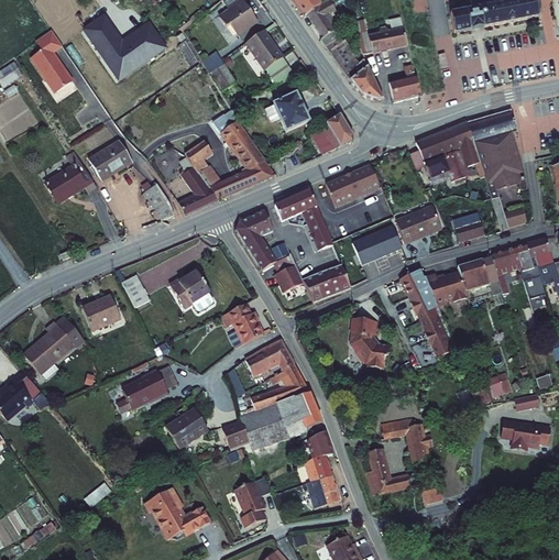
[(231,22),(239,33),(255,21),(249,12),(252,10),(245,2),(249,0),(237,0),(229,6),(230,8),(220,15),(227,25),(231,22)]
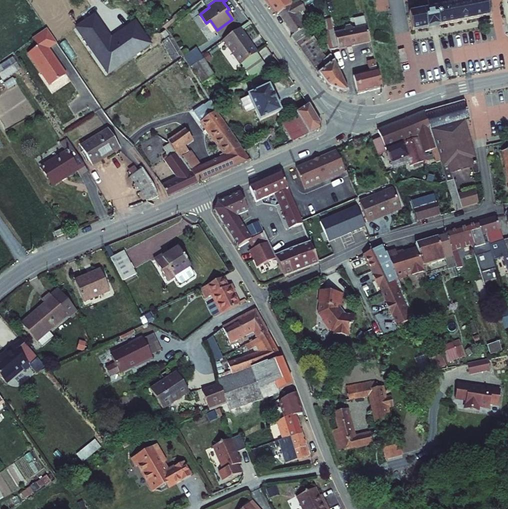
[(293,29),(306,49),(316,43),(317,43),(313,36),(312,37),(303,23),(316,15),(313,10),(310,12),(306,7),(310,6),(306,0),(288,0),(281,5),(296,27),(293,29)]
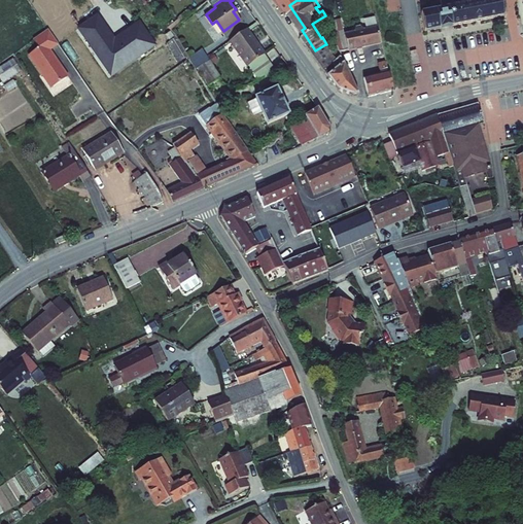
[(445,0),(445,1),(423,5),(427,23),(444,20),(443,20),(455,16),(455,18),(508,8),(506,0),(445,0)]
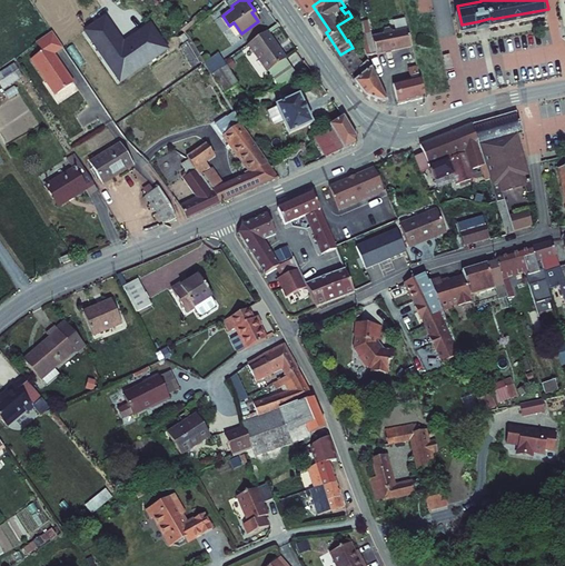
[(251,12),(258,21),(261,20),(255,10),(251,12)]
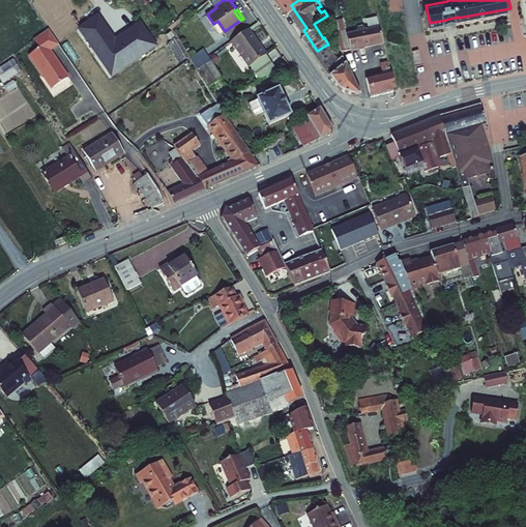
[(94,11),(74,26),(108,75),(153,42),(137,19),(112,36),(94,11)]
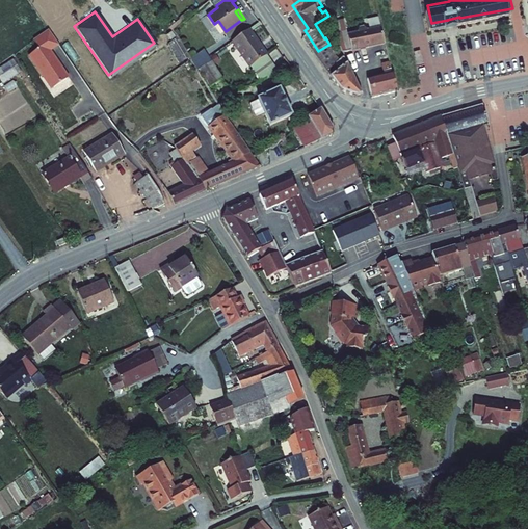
[(344,47),(388,35),(384,19),(351,27),(350,24),(339,26),(344,47)]
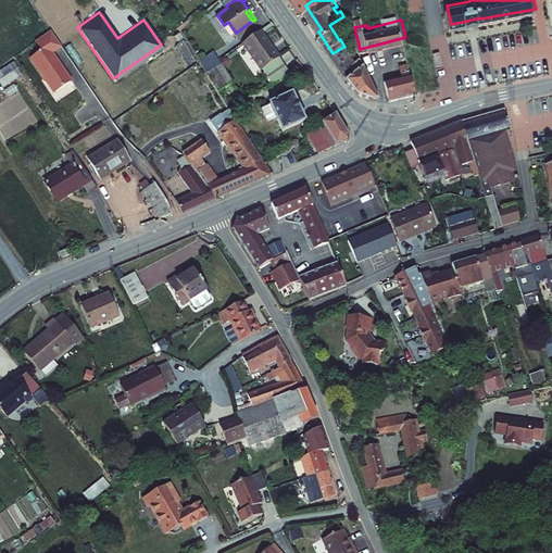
[(28,54),(52,89),(70,77),(51,49),(60,44),(49,27),(38,36),(44,45),(28,54)]
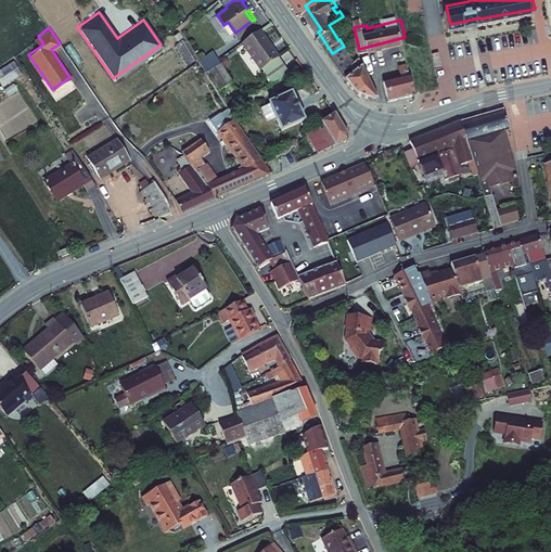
[(243,42),(261,71),(264,69),(280,59),(260,30),(243,42)]
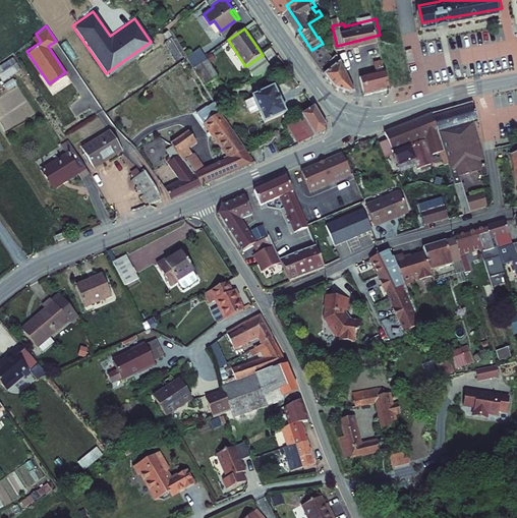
[(336,83),(351,90),(356,87),(342,58),(334,63),(322,44),(311,50),(310,50),(336,83)]
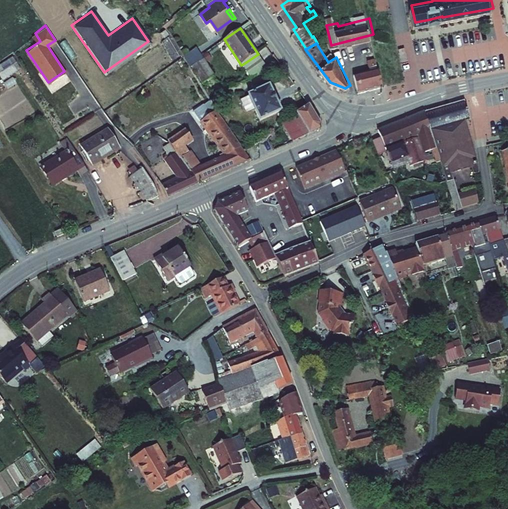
[(383,80),(376,47),(368,49),(371,61),(374,60),(375,64),(356,68),(360,86),(383,80)]
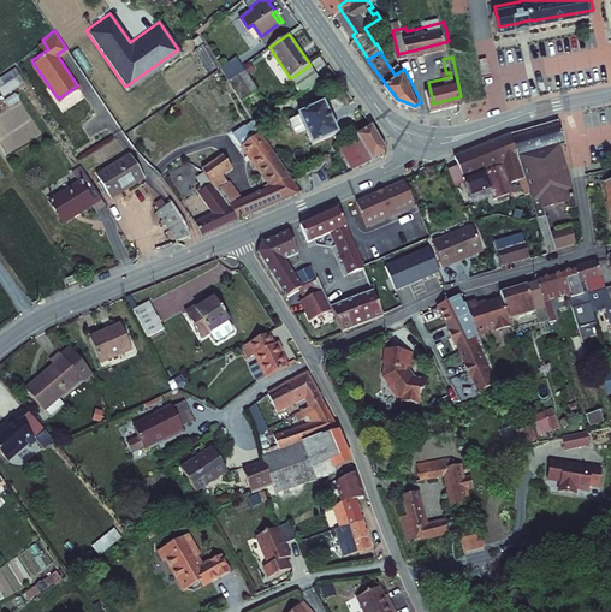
[(18,65),(0,76),(0,89),(3,94),(27,79),(18,65)]
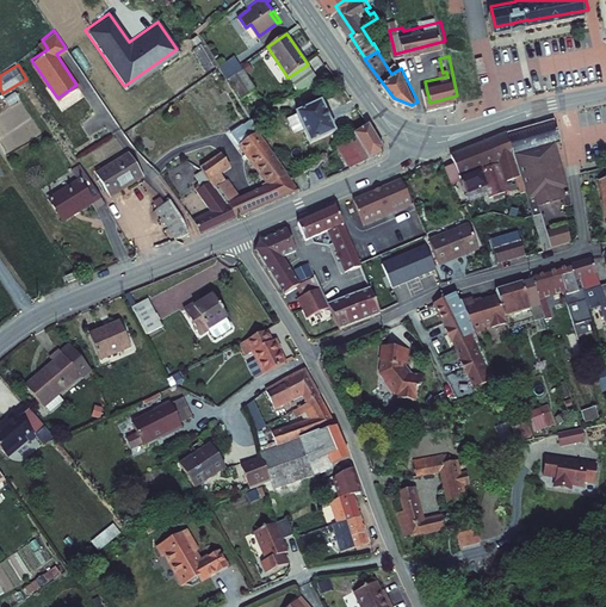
[(308,64),(290,76),(300,91),(316,79),(308,64)]
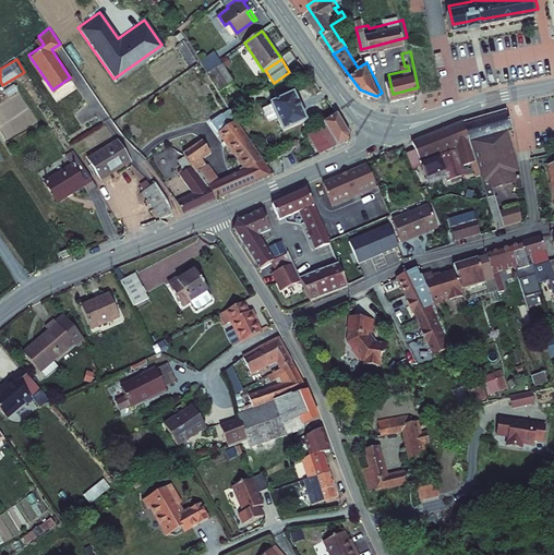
[(206,72),(217,92),(231,83),(220,63),(206,72)]
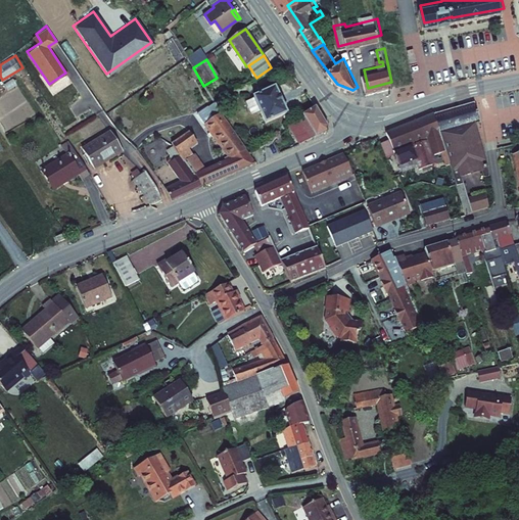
[(257,108),(265,124),(288,112),(274,86),(247,100),(252,111),(257,108)]
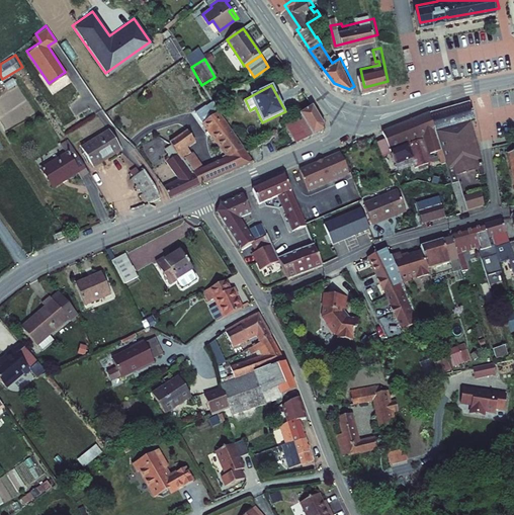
[(468,97),(428,111),(439,146),(444,163),(480,151),(469,114),(475,113),(468,97)]
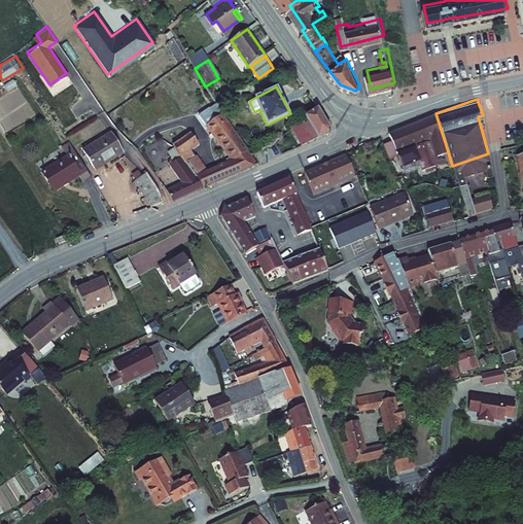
[(172,144),(203,186),(203,188),(259,164),(225,117),(217,102),(200,114),(234,160),(205,172),(188,148),(195,144),(187,134),(172,144)]
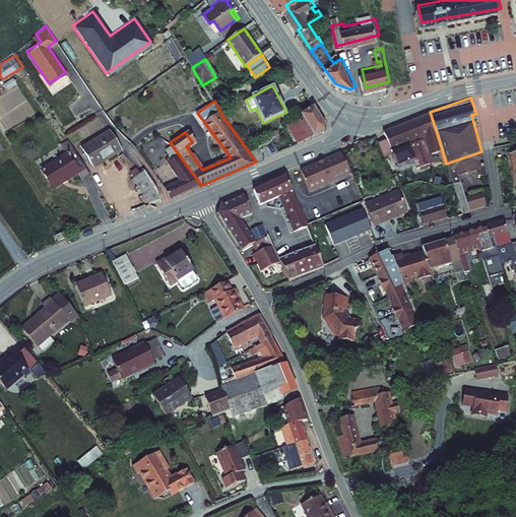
[(283,127),(294,142),(322,130),(323,125),(311,106),(283,127)]
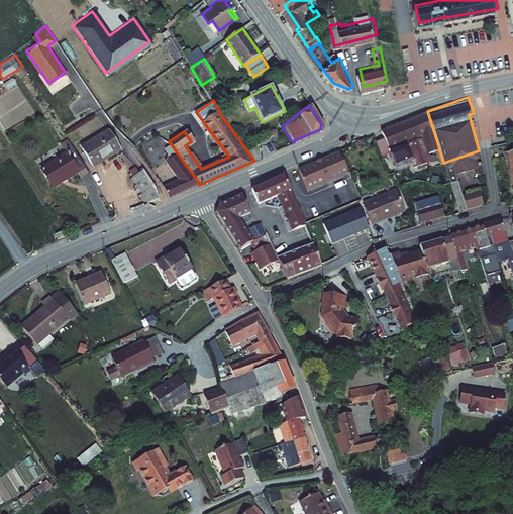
[(381,130),(394,164),(411,157),(413,164),(431,159),(428,148),(438,145),(427,111),(381,130)]
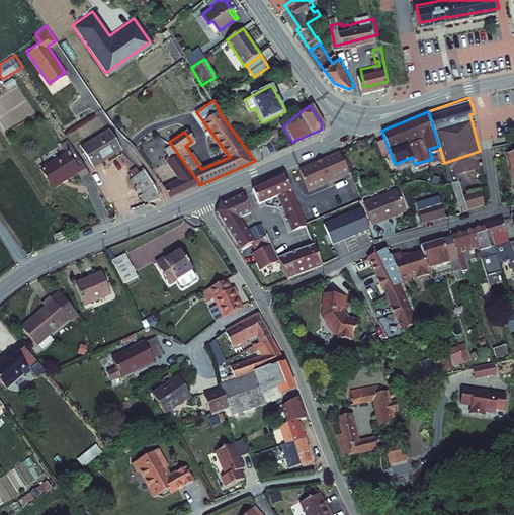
[(161,130),(169,142),(184,132),(176,119),(161,130)]
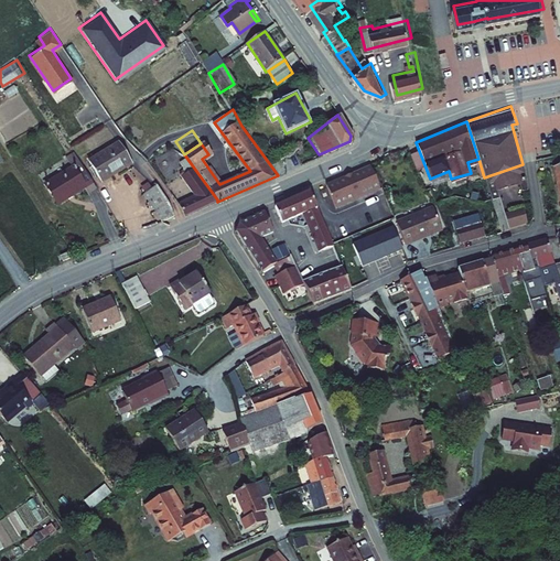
[(88,161),(101,181),(112,174),(111,172),(129,161),(118,143),(88,161)]
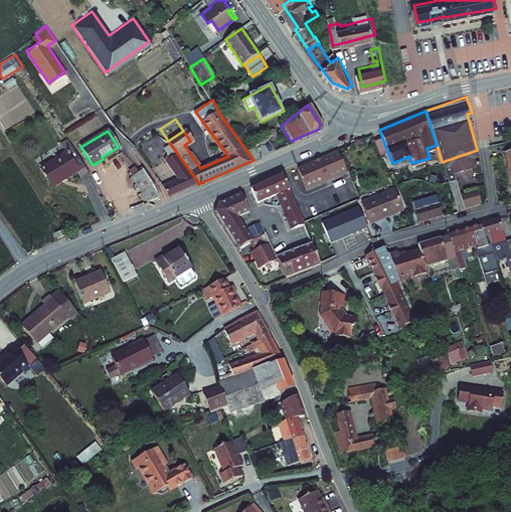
[(40,166),(52,185),(77,170),(78,172),(86,168),(74,150),(67,137),(59,142),(65,151),(40,166)]
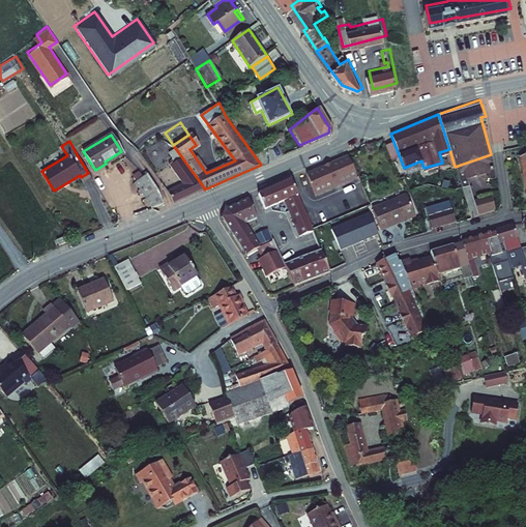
[(383,146),(388,158),(398,155),(391,142),(383,146)]
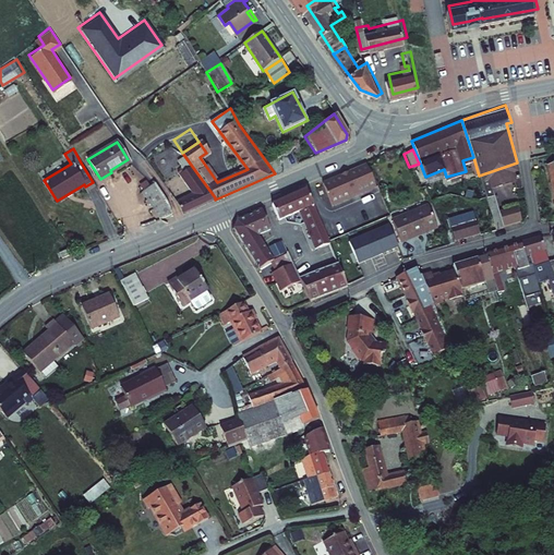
[(177,196),(183,213),(215,197),(182,153),(177,157),(183,167),(181,168),(179,165),(177,167),(192,189),(177,196)]
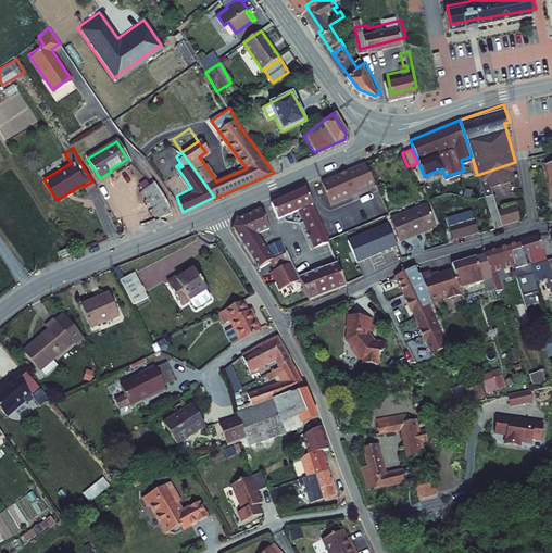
[(372,180),(363,160),(320,179),(329,200),(372,180)]
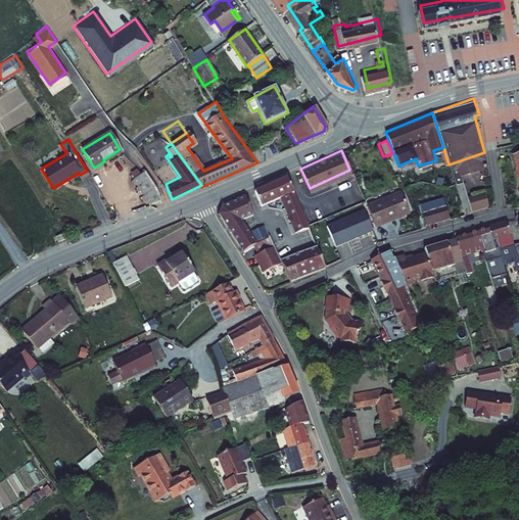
[(480,179),(488,177),(484,152),(449,164),(464,216),(488,207),(484,193),(468,198),(462,176),(478,171),(480,179)]
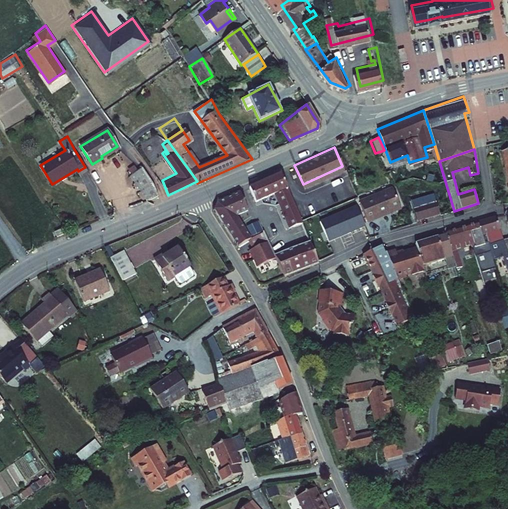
[(499,152),(507,194),(507,150),(503,151),(499,152)]
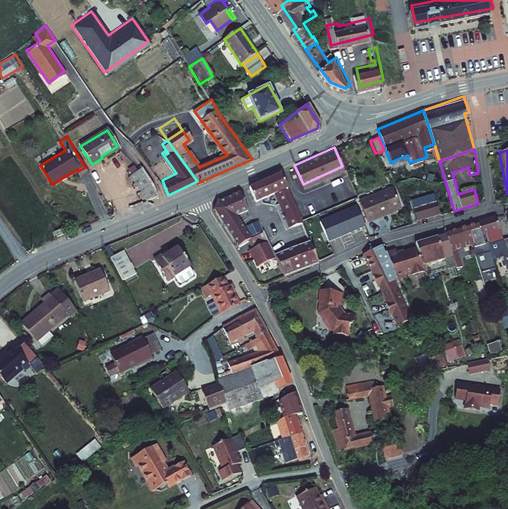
[(126,170),(143,196),(154,192),(151,180),(139,161),(126,170)]
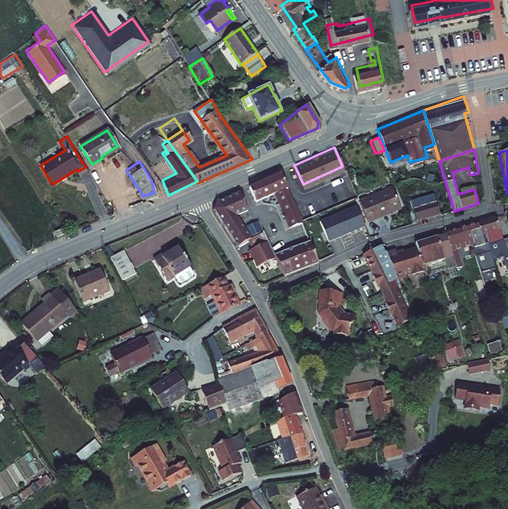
[(290,227),(303,221),(280,171),(248,186),(255,200),(274,191),(290,227)]
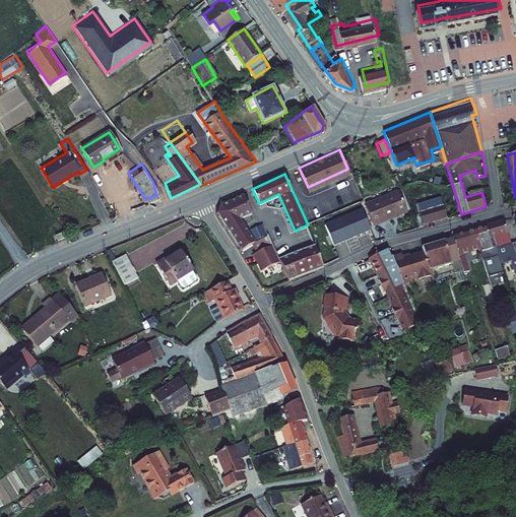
[(363,204),(372,225),(392,216),(391,213),(404,208),(397,190),(363,204)]
